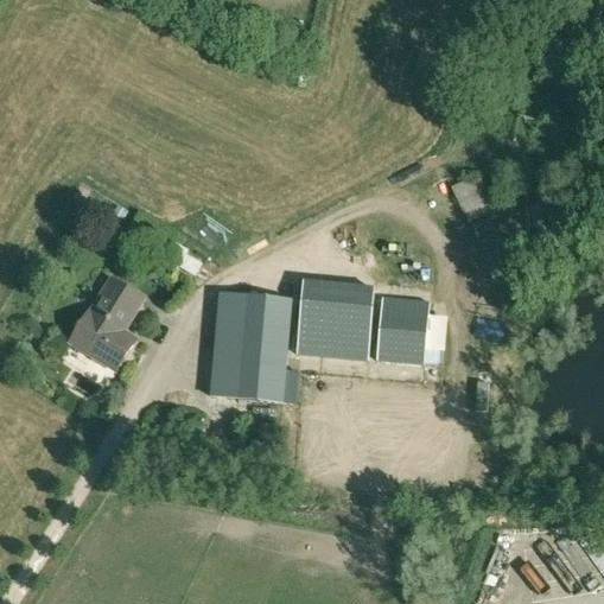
[(449,185),(465,220),(488,208),(478,188),(483,185),(476,171),(449,185)]
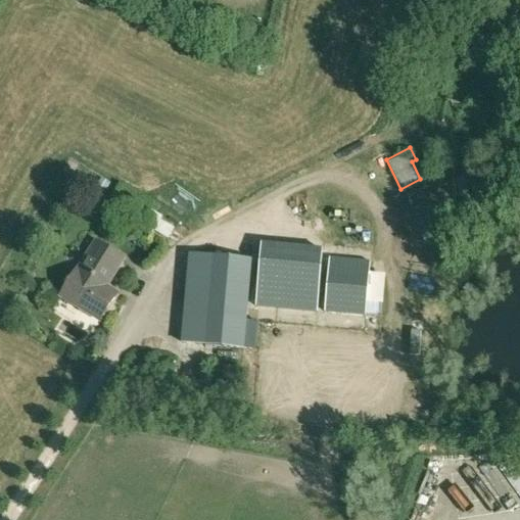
[(100,176),(96,182),(104,187),(108,181),(100,176)]
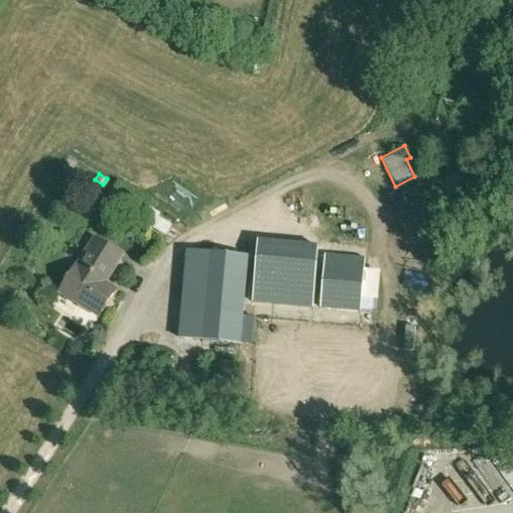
[(103,279),(120,252),(92,234),(92,235),(75,261),(74,261),(56,288),(96,313),(113,286),(103,279)]
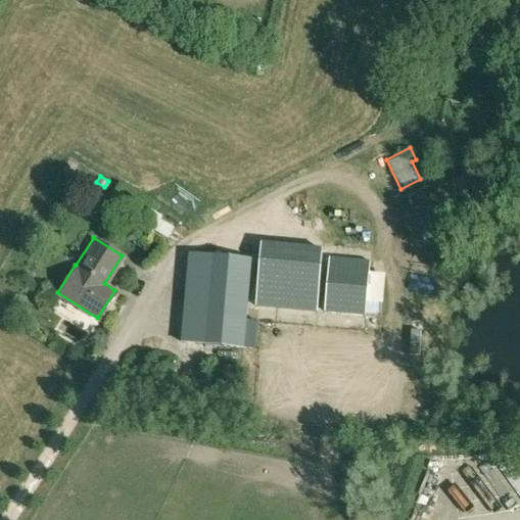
[(260,243),(253,304),(315,310),(320,248),(260,243)]
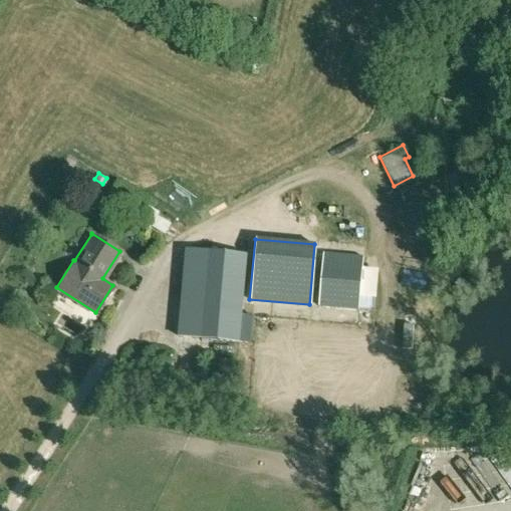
[(184,247),(176,333),(248,339),(250,313),(237,312),(239,295),(242,252),(184,247)]
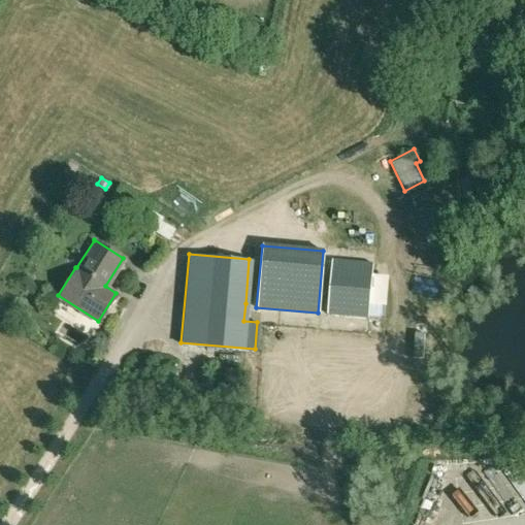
[(330,259),(325,314),(366,317),(366,315),(370,274),(371,262),(330,259)]
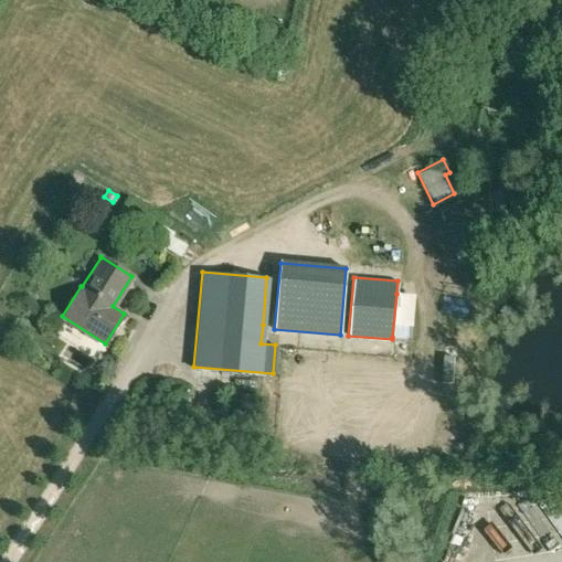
[(403,337),(420,338),(421,293),(403,292),(403,337)]
